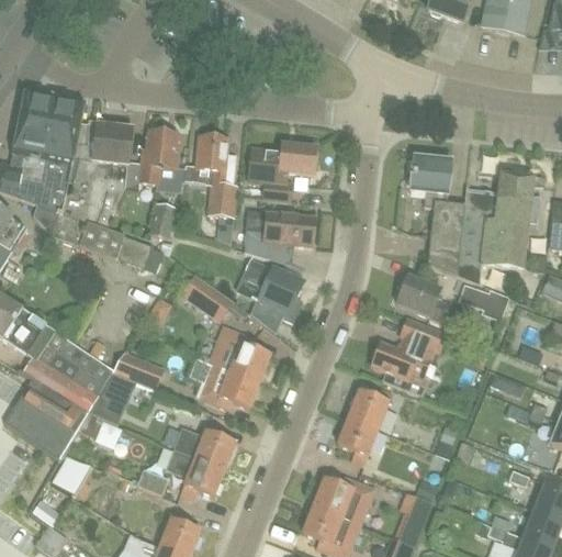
[(429,0),(426,11),(439,17),(461,24),(470,0),(429,0)]
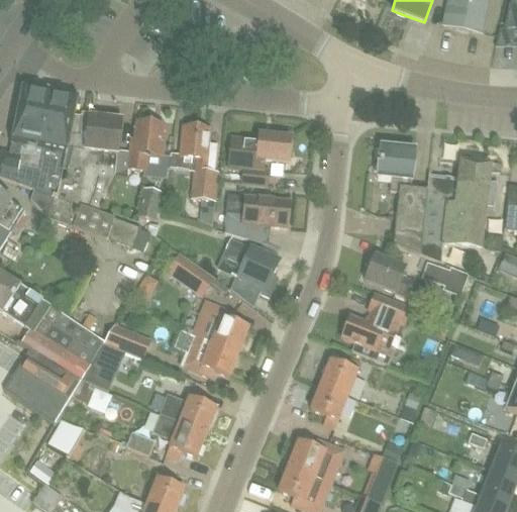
[(481,34),(488,0),(446,0),(441,26),(481,34)]
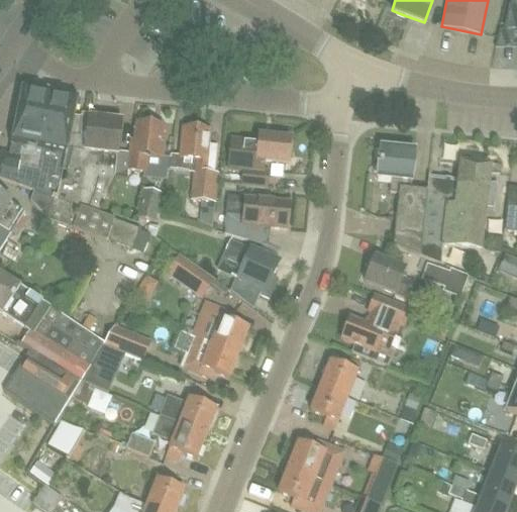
[(509,0),(503,28),(516,28),(516,0),(509,0)]
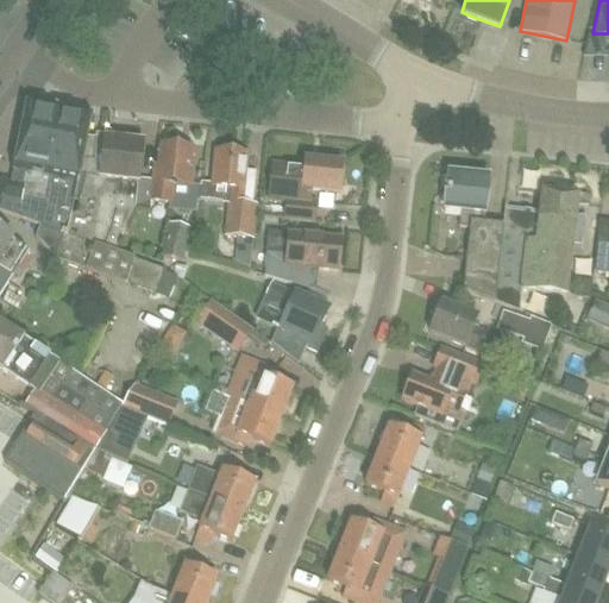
[(67,232),(86,133),(90,114),(25,101),(14,159),(11,175),(0,171),(0,193),(1,194),(0,196),(0,206),(39,221),(67,232)]
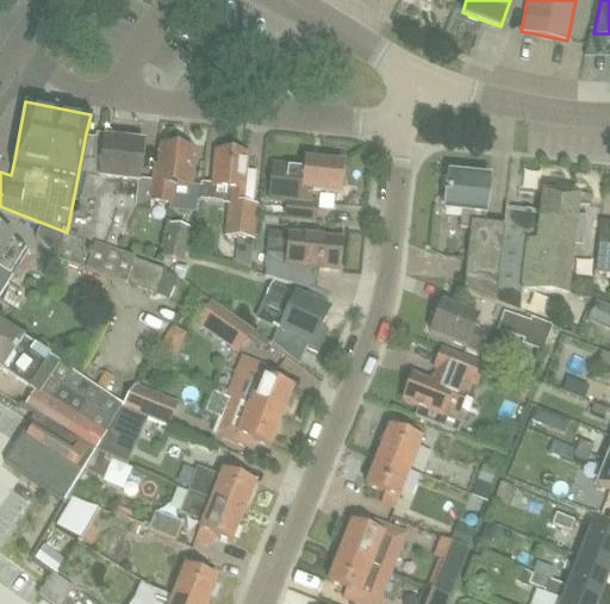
[(134,209),(137,176),(141,141),(86,134),(67,232),(114,249),(118,242),(134,209)]
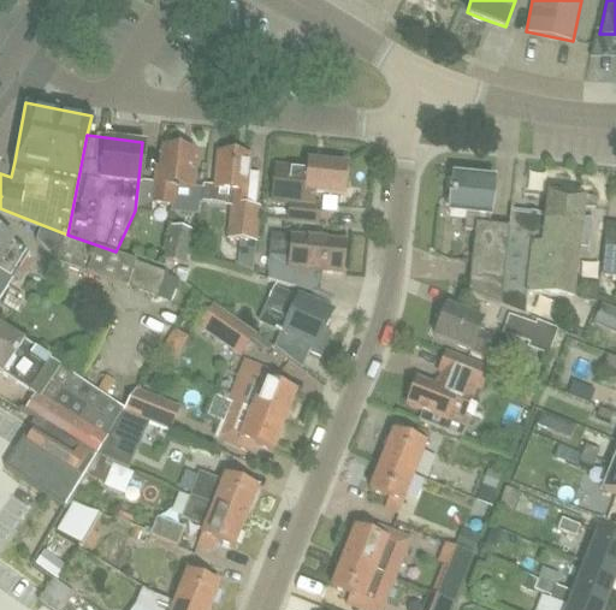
[(138,178),(135,211),(137,208),(153,209),(154,200),(171,201),(171,207),(199,208),(201,196),(203,182),(193,181),(194,169),(190,169),(193,148),(161,144),(159,166),(157,166),(154,179),(138,178)]
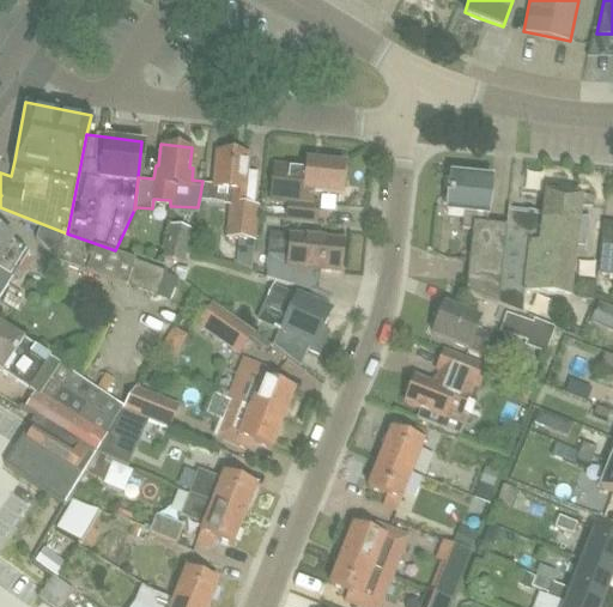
[(260,204),(254,202),(256,170),(246,169),(247,152),(216,150),(213,178),(202,177),(202,181),(200,195),(229,199),(226,235),(256,237),(259,214),(260,204)]
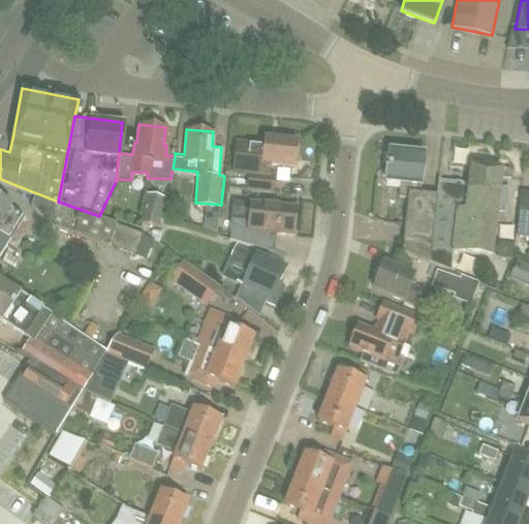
[(231,172),(247,174),(246,187),(272,189),(274,174),(268,174),(269,162),(293,165),(297,140),(263,136),(262,144),(235,142),(231,172)]
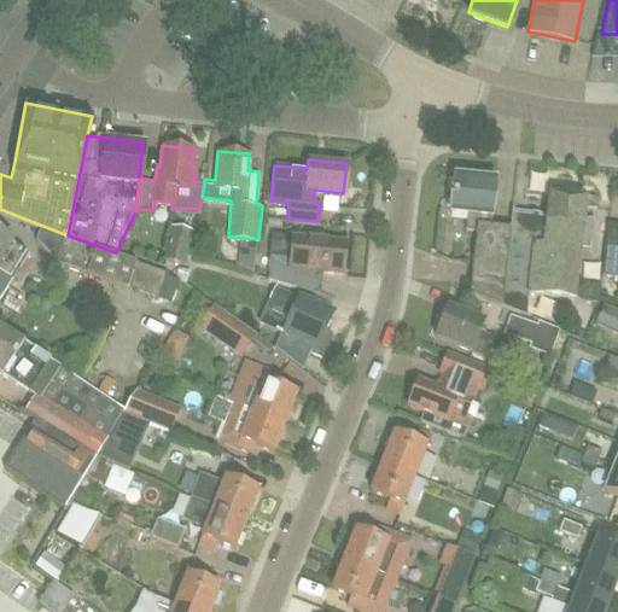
[(500,303),(508,225),(489,222),(494,178),(453,173),(449,209),(467,211),(465,228),(474,229),(467,291),(500,303)]
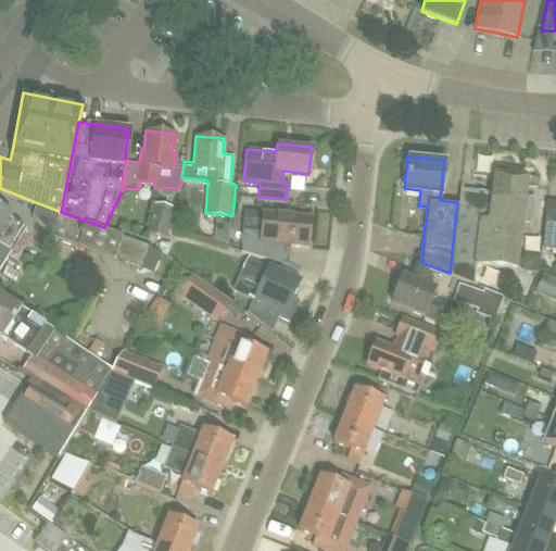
[(459,187),(457,202),(450,273),(474,283),(476,263),(516,267),(522,218),(531,220),(533,199),(525,198),(527,177),(493,173),(492,190),(459,187)]
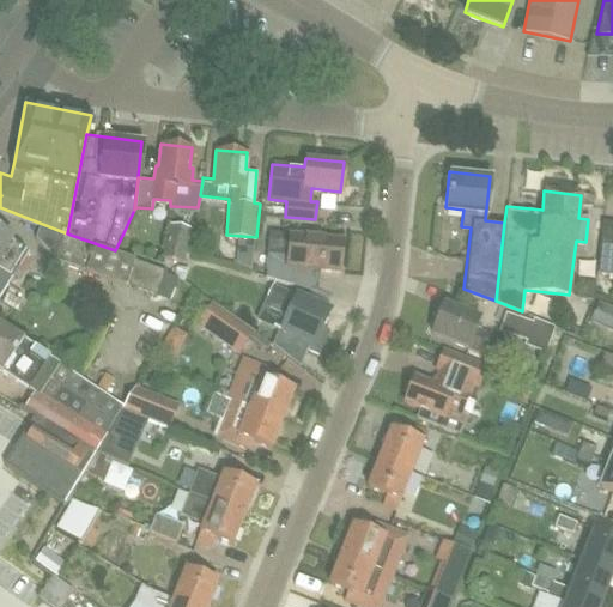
[(169,222),(163,256),(183,261),(186,250),(189,252),(193,230),(190,230),(190,226),(169,222)]
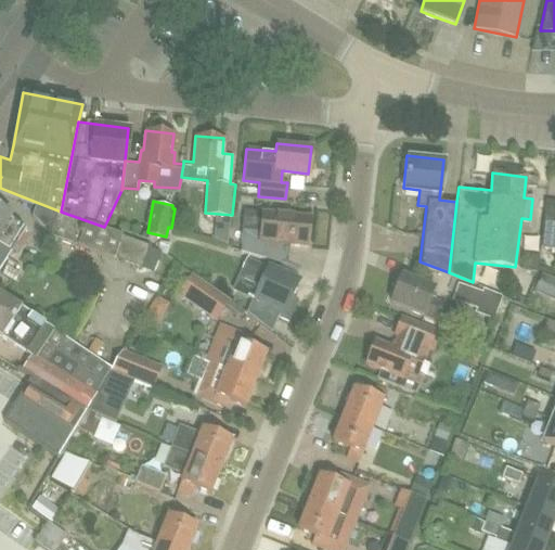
[(61,212),(36,202),(31,214),(50,233),(77,243),(77,244),(113,257),(114,255),(142,266),(150,244),(104,227),(61,212)]
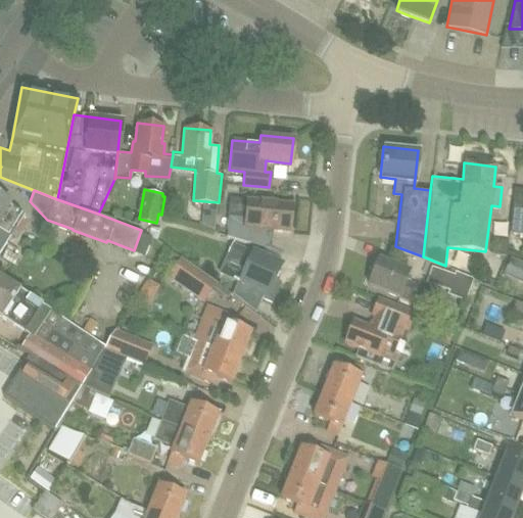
[(25,214),(9,203),(10,202),(0,195),(0,251),(18,223),(25,214)]
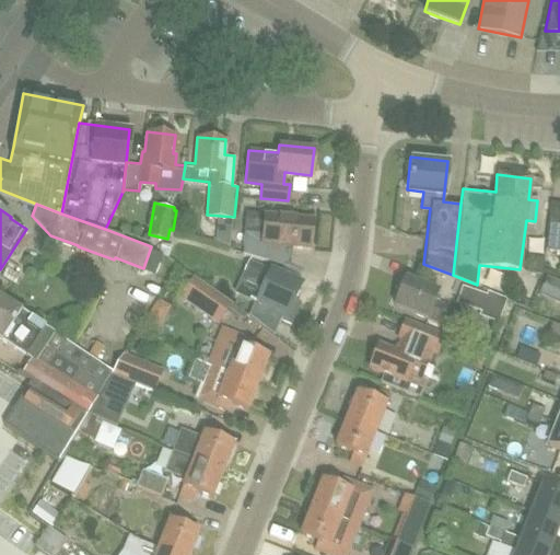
[(252,252),(267,257),(269,243),(292,245),(310,247),(312,218),(264,214),(263,227),(258,230),(244,229),(242,250),(252,252)]
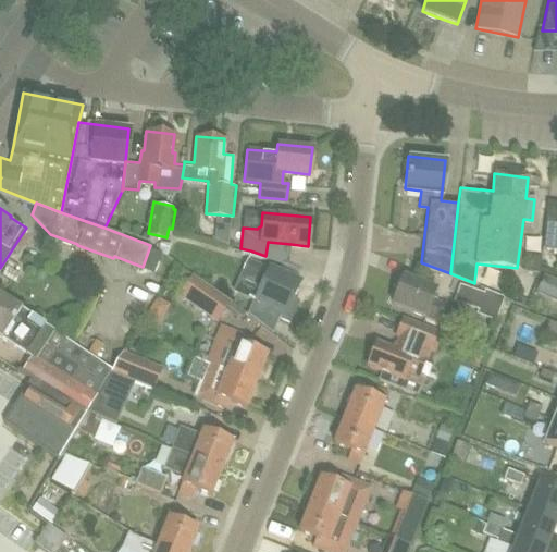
[(233,216),(215,215),(213,240),(230,244),(233,216)]
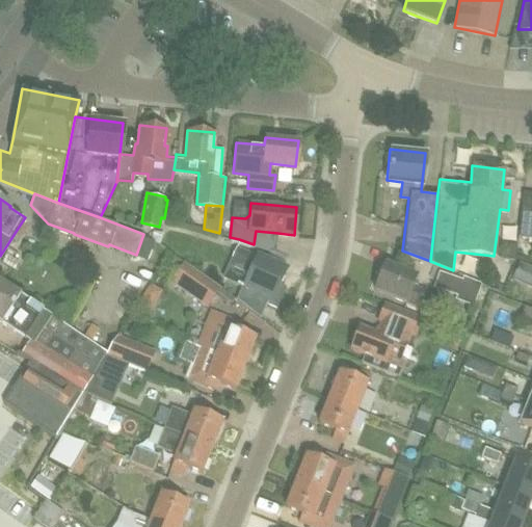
[(516,235),(531,236),(531,220),(517,219),(516,235)]
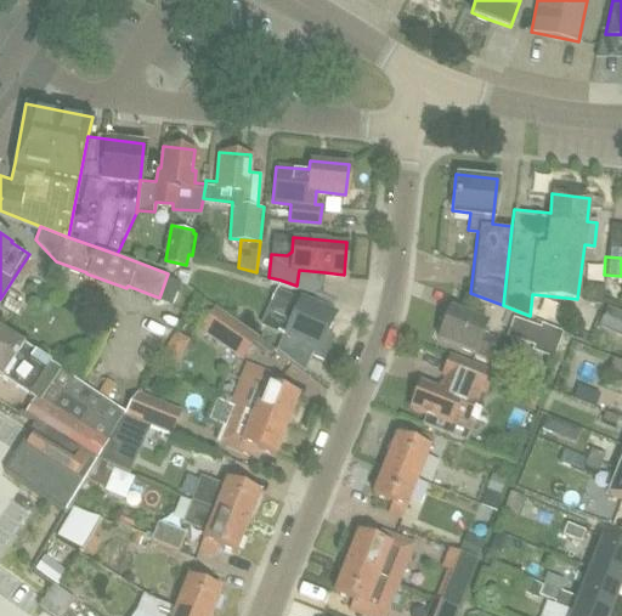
[(179,266),(176,276),(180,277),(179,280),(186,282),(191,269),(179,266)]
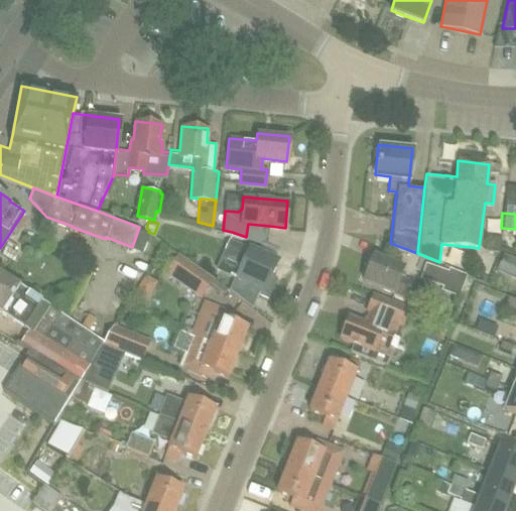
[(248,224),(246,237),(267,243),(269,226),(248,224)]
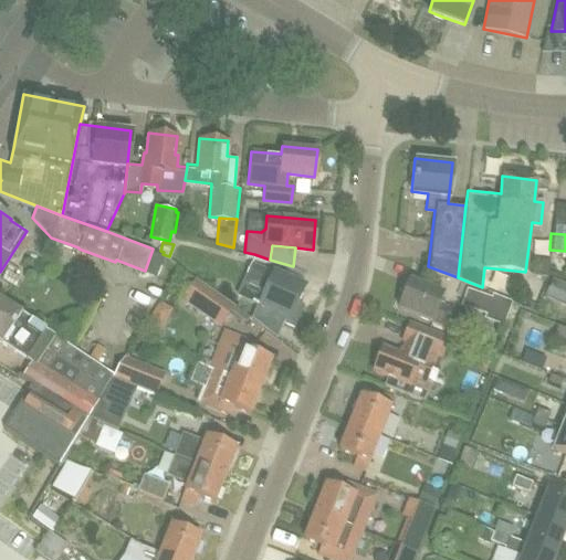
[(160,251),(153,249),(145,271),(156,275),(163,254),(164,252),(160,251)]
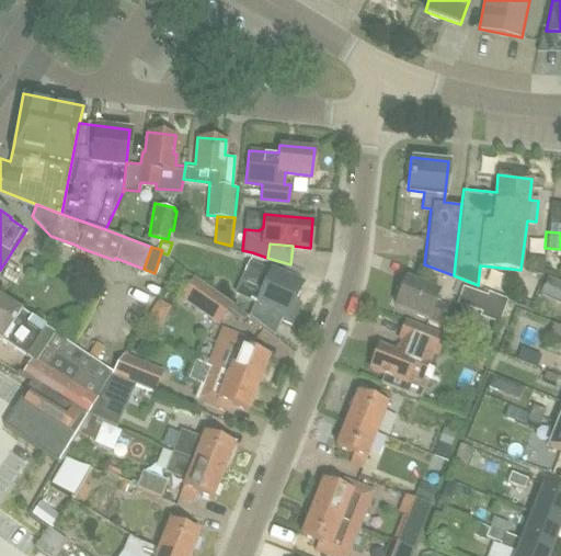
[(275,332),(282,316),(290,320),(300,299),(295,297),(299,288),(286,282),(289,276),(249,258),(235,288),(255,297),(249,313),(264,325),(275,332)]
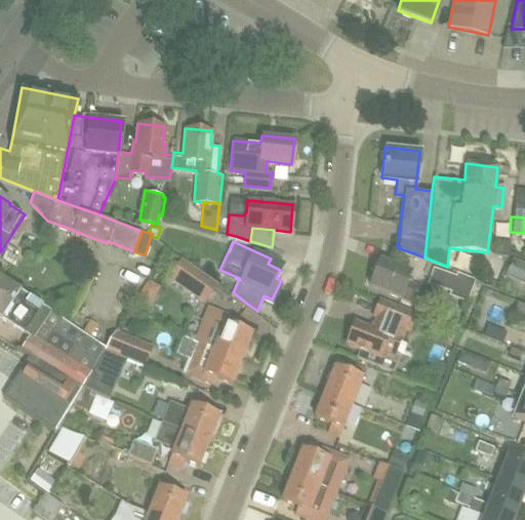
[(167,277),(205,303),(215,287),(218,282),(182,256),(167,277)]
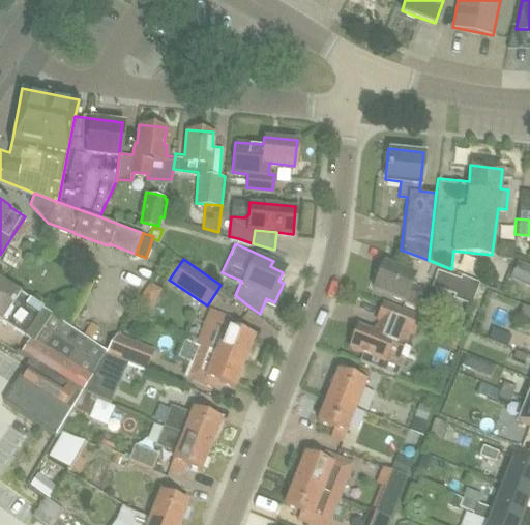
[(411,283),(414,272),(383,260),(373,287),(416,304),(422,288),(411,283)]
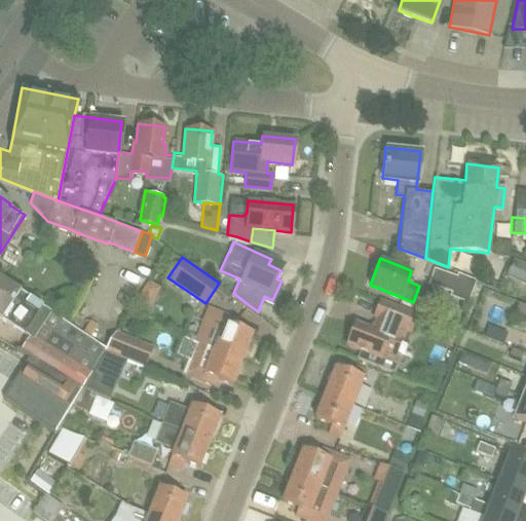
[(508,273),(525,282),(525,264),(514,259),(508,273)]
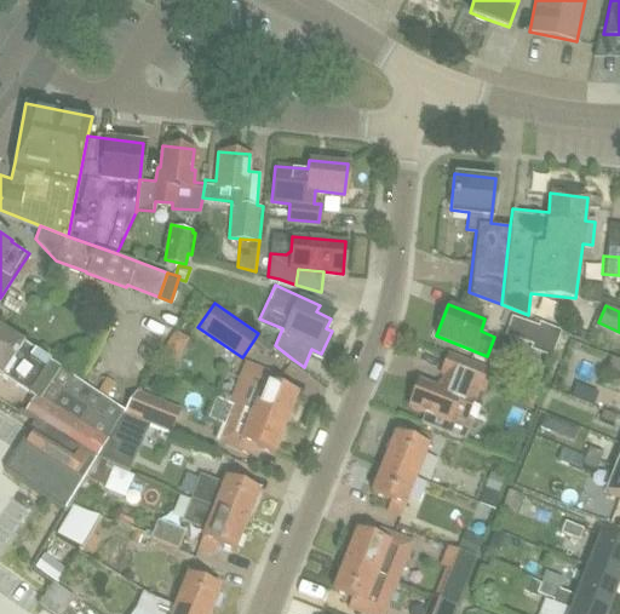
[(539,320),(532,342),(529,348),(551,355),(561,328),(539,320)]
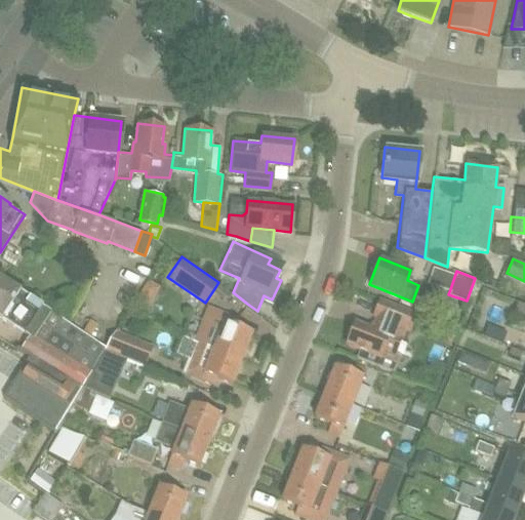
[(0,313),(29,332),(33,335),(50,308),(0,275),(0,313)]
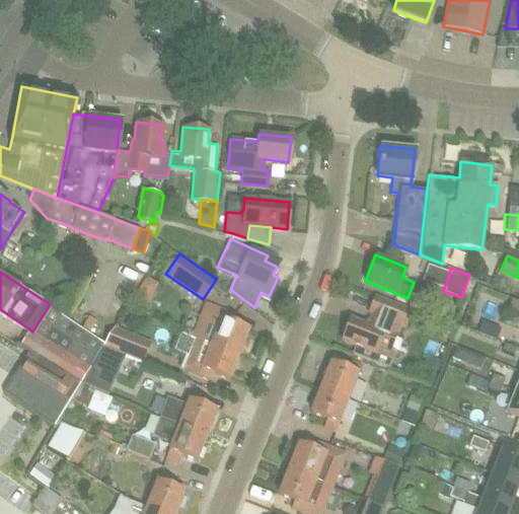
[(159,280),(147,273),(137,290),(149,297),(159,280)]
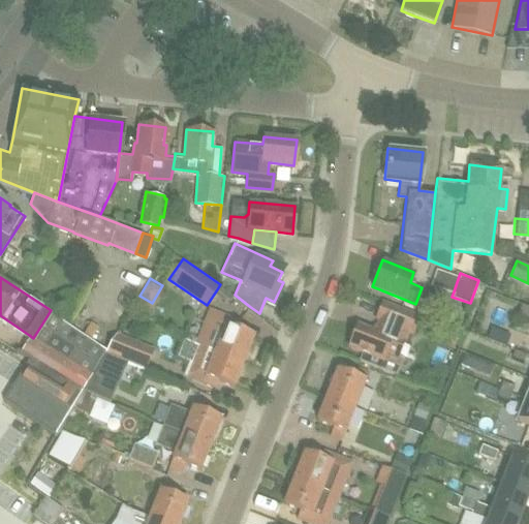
[(231,300),(235,295),(220,284),(217,289),(231,300)]
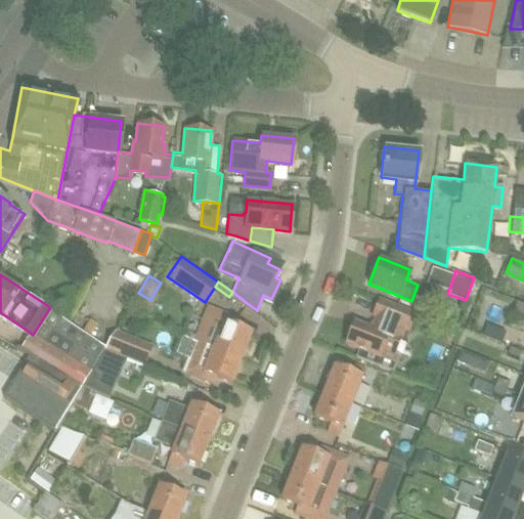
[(345,343),(358,348),(360,348),(357,356),(392,370),(398,354),(394,352),(404,327),(408,329),(415,312),(384,300),(379,299),(373,314),(378,316),(381,317),(378,327),(375,325),(373,329),(366,326),(354,320),(351,327),(348,327),(345,334),(347,337),(345,343)]
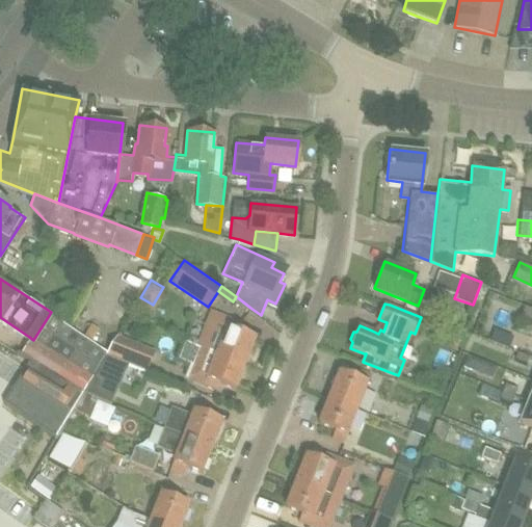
[(531,307),(524,304),(520,315),(531,320),(531,307)]
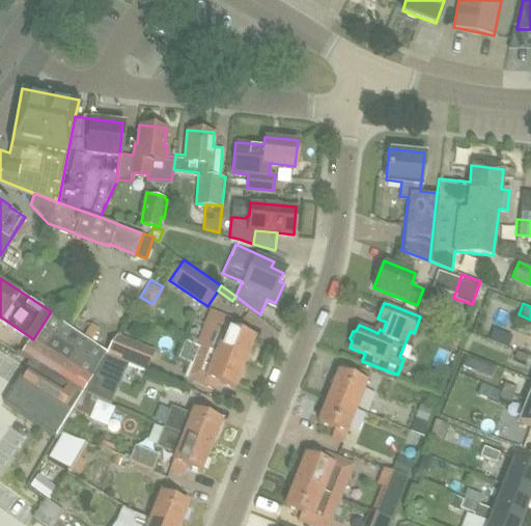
[(20,352),(29,358),(32,354),(57,370),(83,387),(106,351),(108,348),(70,323),(51,311),(33,339),(29,336),(20,352)]
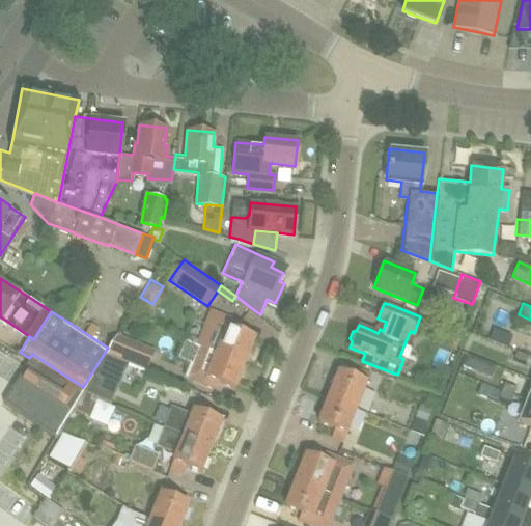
[(199,344),(244,362),(254,336),(238,330),(240,325),(207,312),(195,343),(199,344)]
